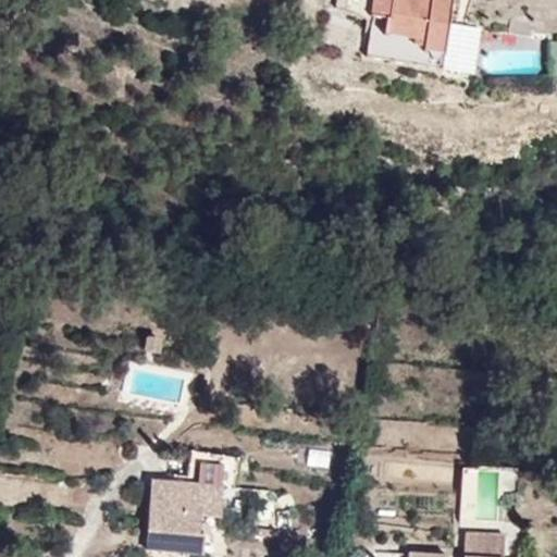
[(477,26),(478,24),(443,19),(396,10),(385,75),(466,88),(477,26)]
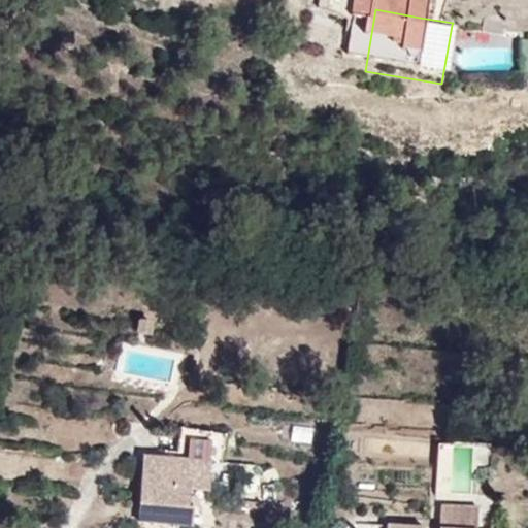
[(420,18),(453,23),(454,14),(422,9),(420,18)]
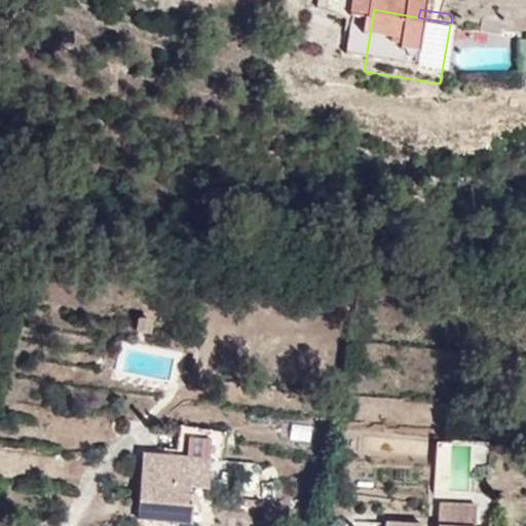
[(464,70),(505,67),(504,50),(463,52),(464,70)]
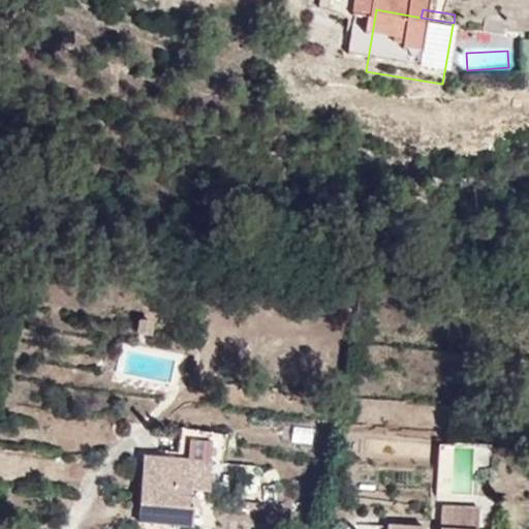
[(180,428),(176,450),(217,459),(221,436),(180,428)]
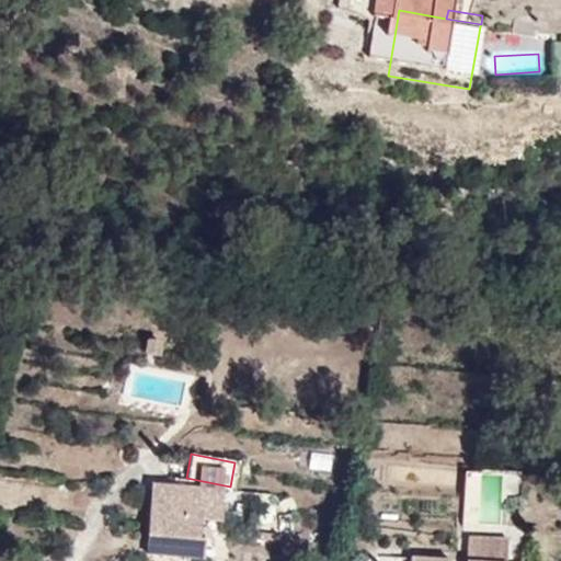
[(500,496),(516,496),(516,471),(461,471),(461,531),(500,531),(500,496)]
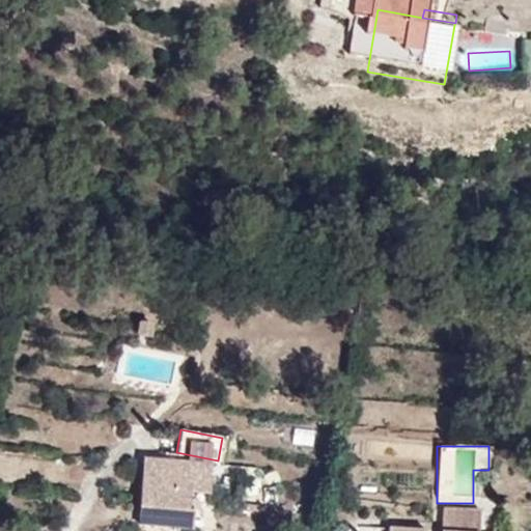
[(219,504),(222,473),(155,469),(148,530),(200,530),(203,503),(219,504)]
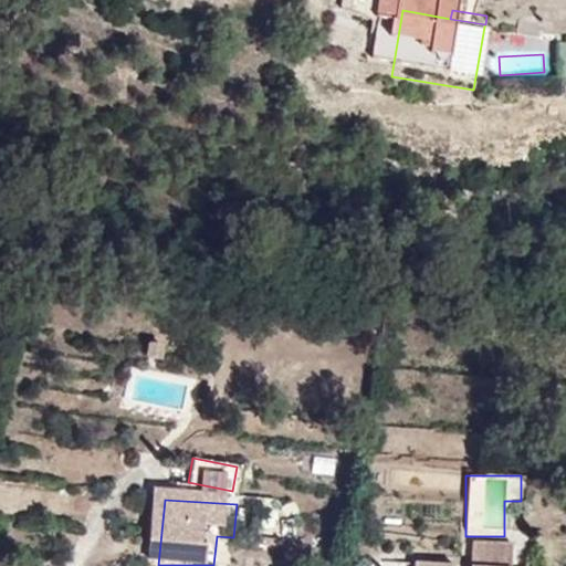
[(524,565),(525,555),(483,554),(482,565),(524,565)]
